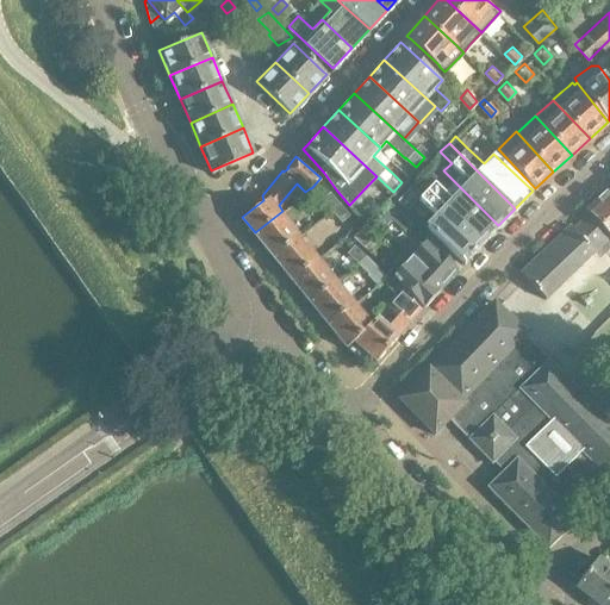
[(415,179),(408,186),(419,197),(436,213),(427,224),(465,260),(483,242),(427,189),(425,189),(415,179)]
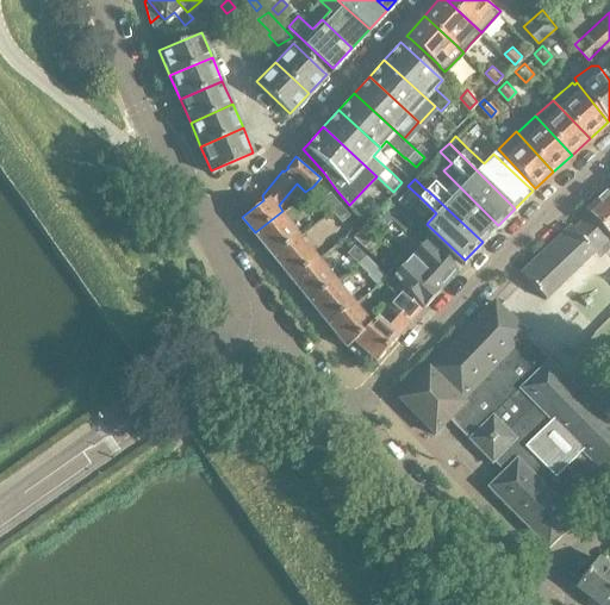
[(427,189),(483,242),(498,225),(452,179),(443,189),(447,192),(446,193),(434,181),(427,189)]
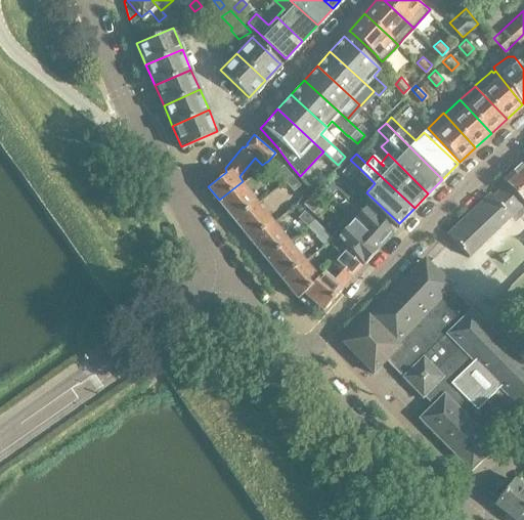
[(284,162),(276,168),(285,178),(292,172),(284,162)]
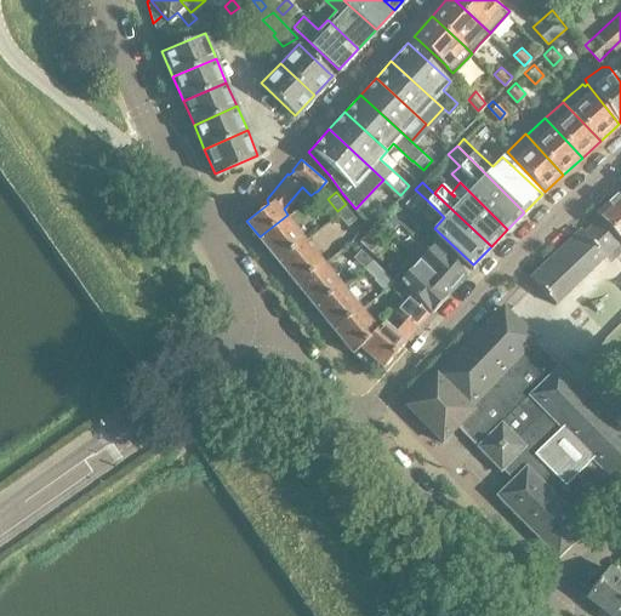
[(620,207),(611,198),(597,211),(600,215),(599,216),(620,238),(620,207)]
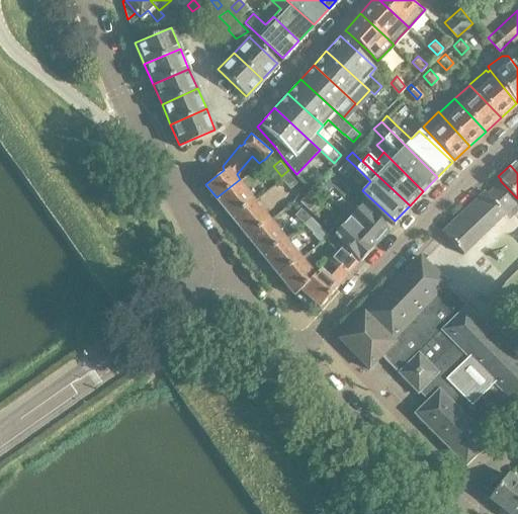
[(331,169),(321,178),(328,184),(338,175),(331,169)]
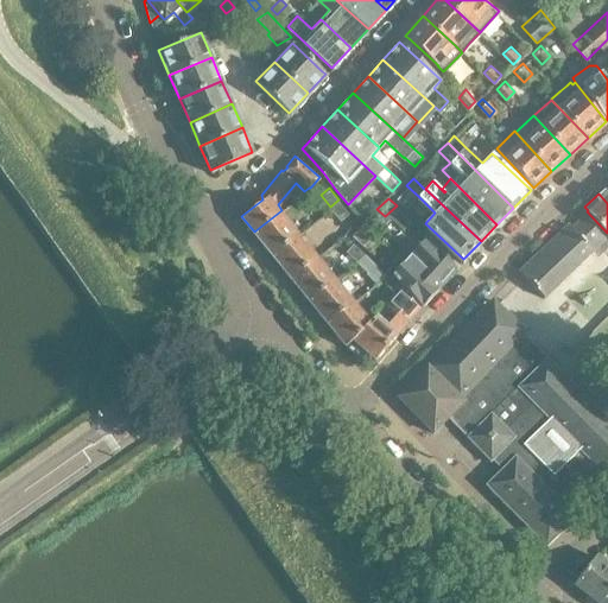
[(339,200),(330,207),(340,219),(348,211),(339,200)]
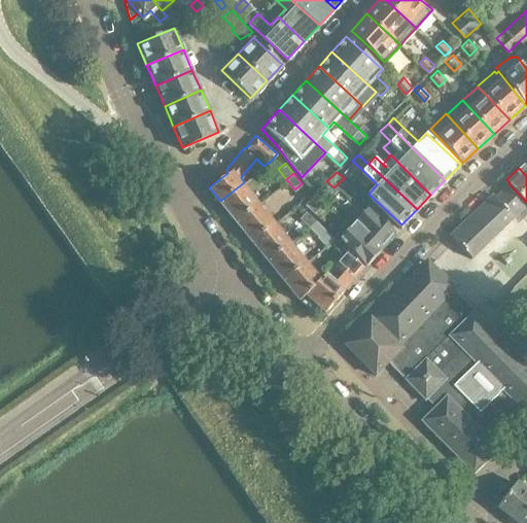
[(334,187),(326,181),(322,185),(328,193),(334,187)]
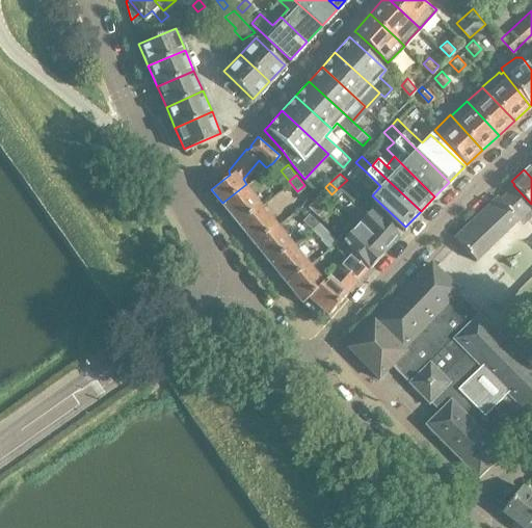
[(238,222),(262,203),(246,184),(222,203),(238,222)]
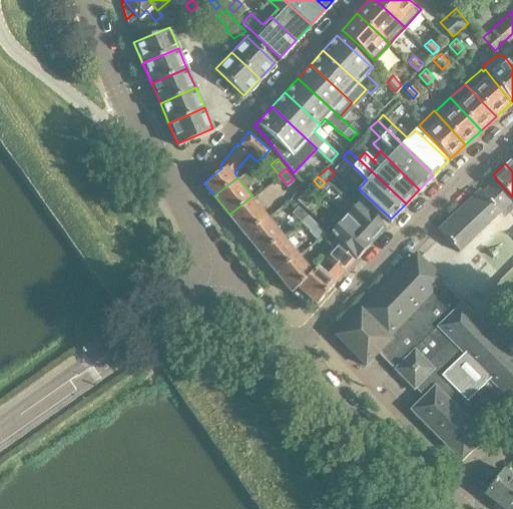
[(504,214),(512,205),(512,196),(495,178),(482,190),(480,187),(438,227),(460,249),(475,235),(501,211),(504,214)]
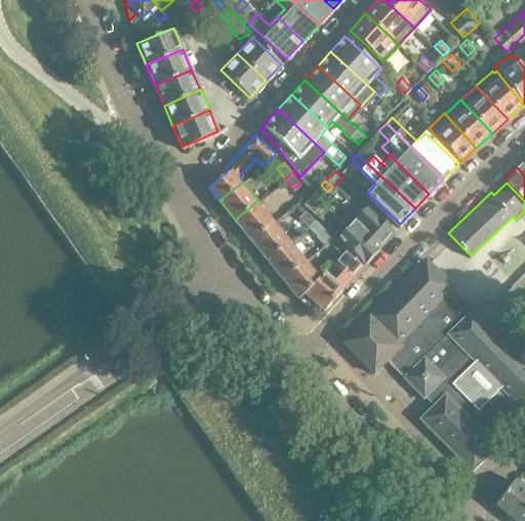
[(313,192),(304,200),(313,209),(321,200),(313,192)]
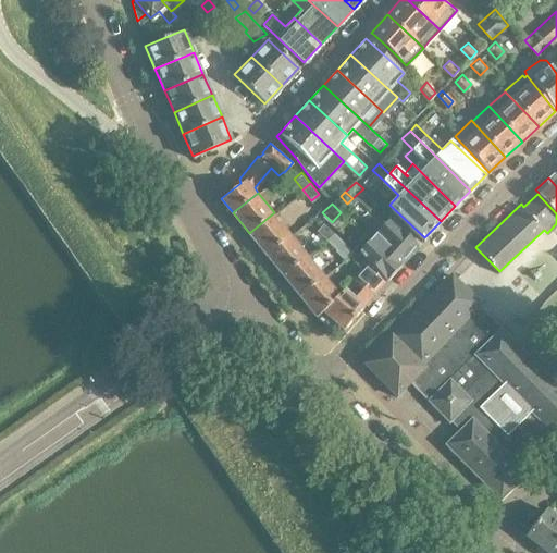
[(267,253),(291,233),(274,212),(249,233),(267,253)]
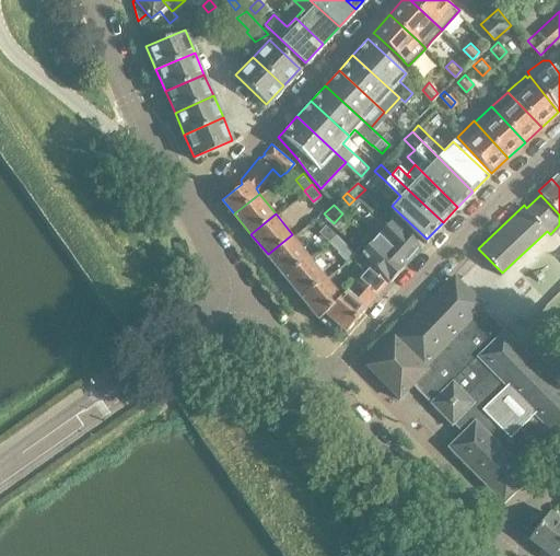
[(369,226),(377,233),(406,263),(409,258),(420,245),(393,217),(385,224),(376,217),(369,226)]
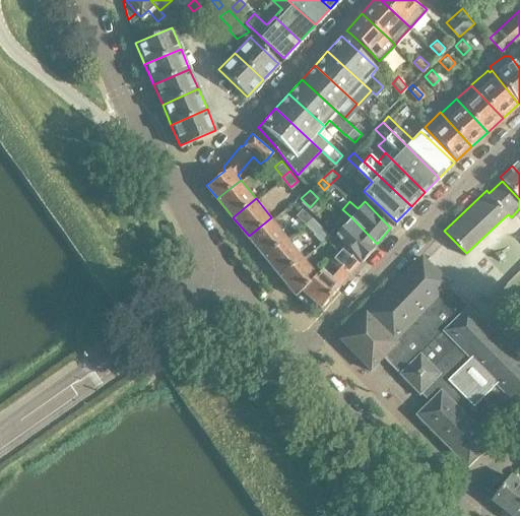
[(305,222),(312,216),(301,206),(295,212),(305,222)]
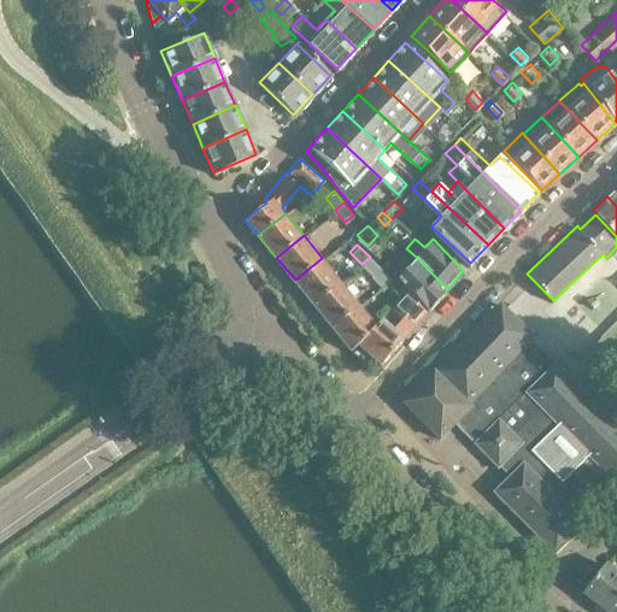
[(370,257),(362,264),(371,274),(370,275),(381,286),(389,276),(370,257)]
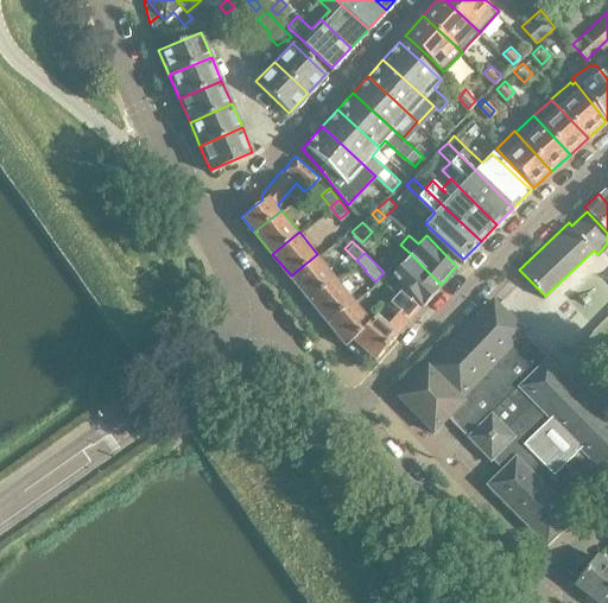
[(423,304),(441,285),(410,253),(392,273),(404,286),(423,304)]
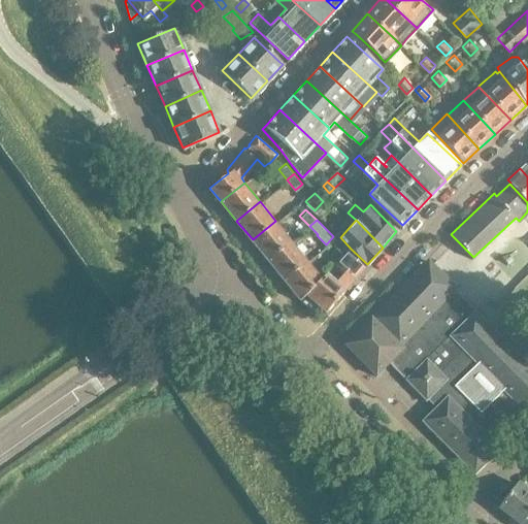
[(268,259),(292,240),(275,221),(253,239),(268,259)]
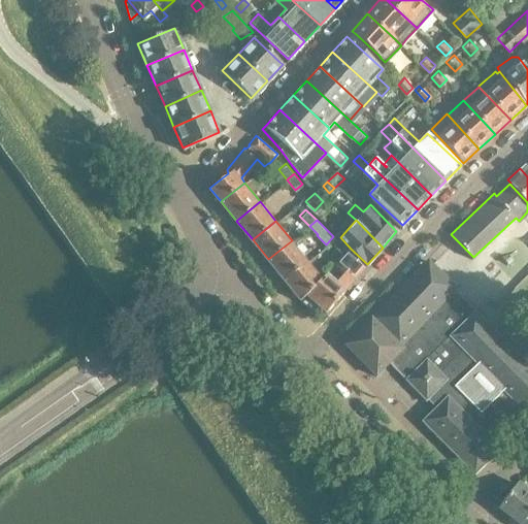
[(340,237),(334,243),(335,244),(341,253),(344,256),(351,249),(340,237)]
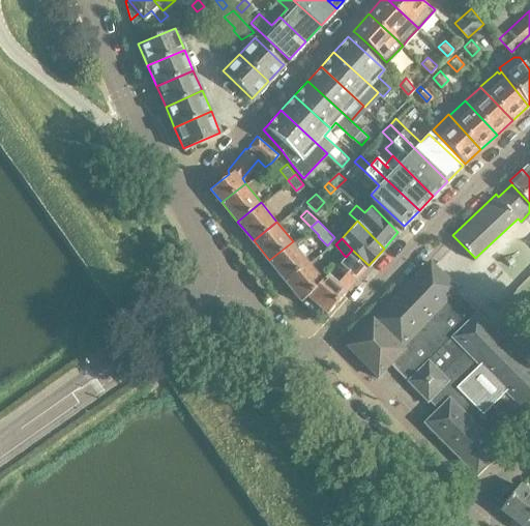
[(285,280),(308,261),(293,241),(269,260),(285,280)]
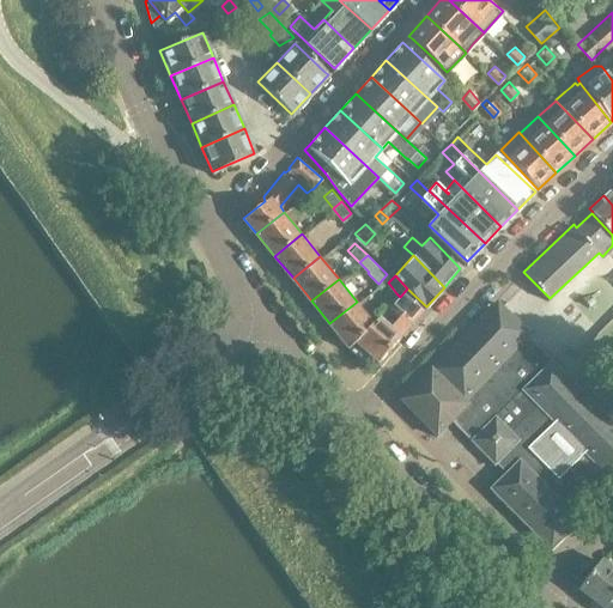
[(426,306),(407,289),(400,297),(395,302),(392,299),(372,321),(374,322),(371,328),(350,346),(350,347),(363,359),(369,352),(378,360),(426,306)]
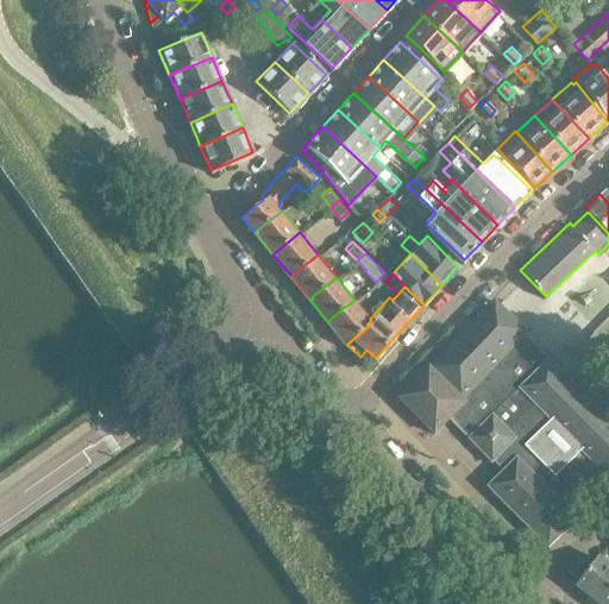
[(608,416),(547,354),(545,358),(521,335),(526,329),(493,297),(399,395),(433,431),(449,416),(458,426),(460,423),(469,432),(466,435),(491,460),(498,454),(507,463),(485,484),(515,514),(546,545),(577,515),(565,503),(600,469),(608,478),(608,416)]
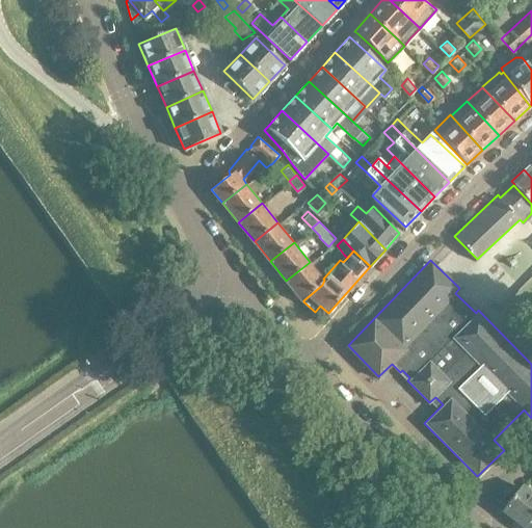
[(322,285),(324,280),(323,279),(310,262),(286,281),(288,283),(301,301),(303,300),(322,285)]
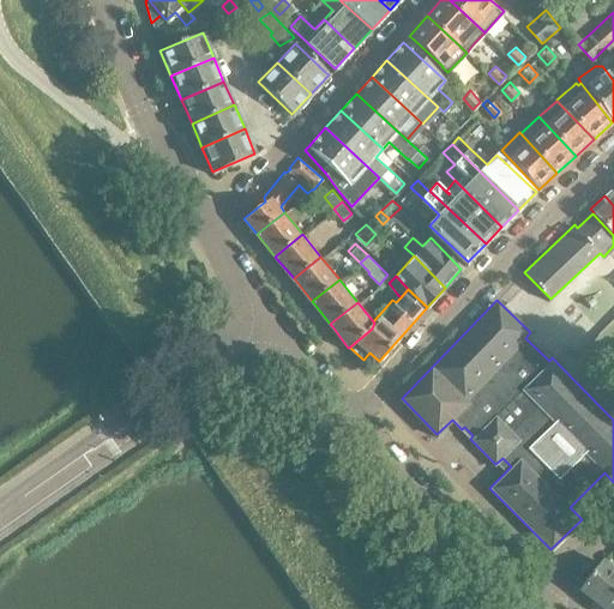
[(613,595),(613,567),(606,562),(602,559),(579,589),(605,608),(613,595)]
